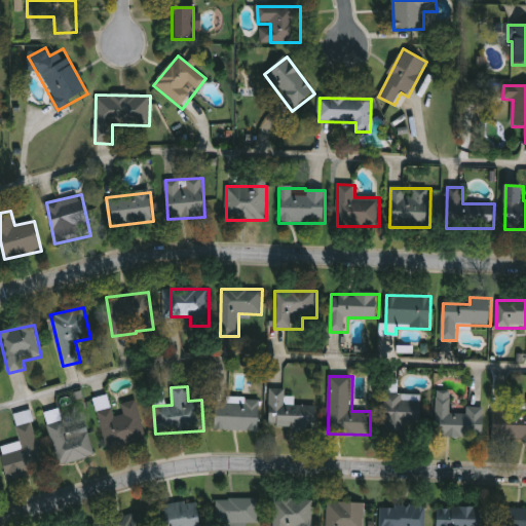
[(286,397),(295,397),(295,406),(317,406),(317,429),(270,429),(270,388),(286,388),(286,397)]
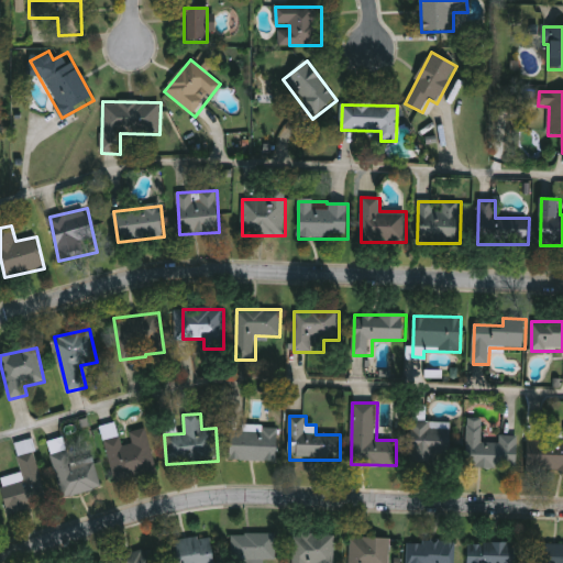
[(466,468),(467,420),(484,420),(484,443),(500,443),(500,437),(518,437),(517,470),(466,468)]
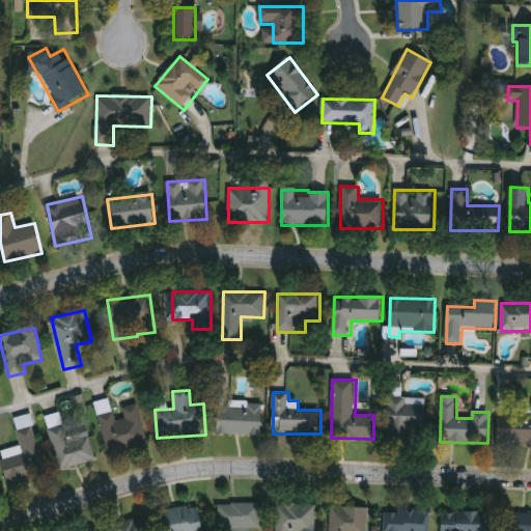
[(388,435),(389,398),(431,399),(430,436),(388,435)]
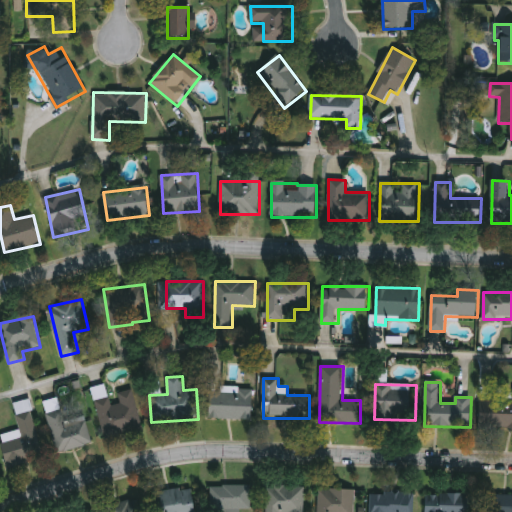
[(103,439),(93,388),(107,385),(111,405),(120,403),(118,393),(133,390),(142,431),(103,439)]
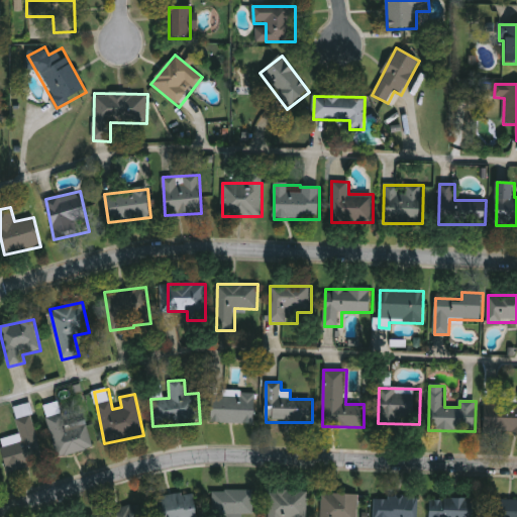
[(255,423),(211,423),(211,395),(255,395),(255,423)]
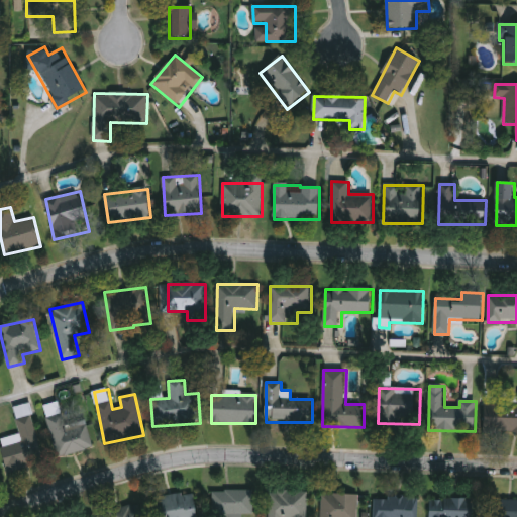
[(58,457),(44,407),(60,403),(66,428),(87,422),(93,448),(58,457)]
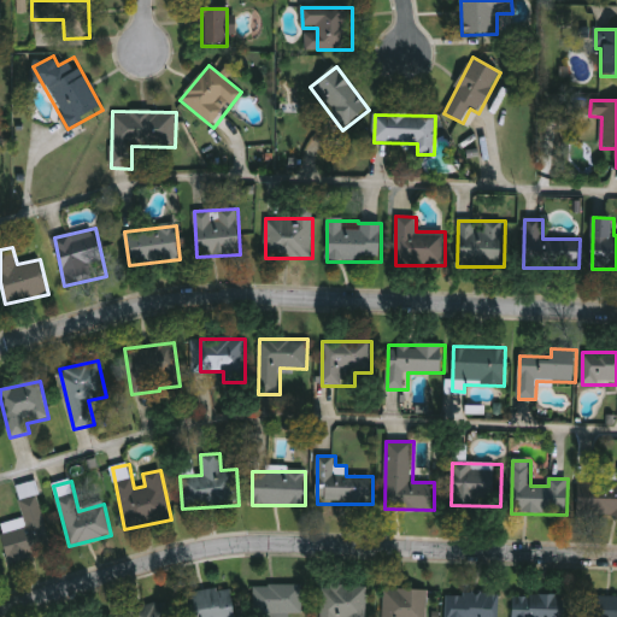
[(52,554),(9,563),(3,533),(25,528),(17,487),(37,482),(52,554)]
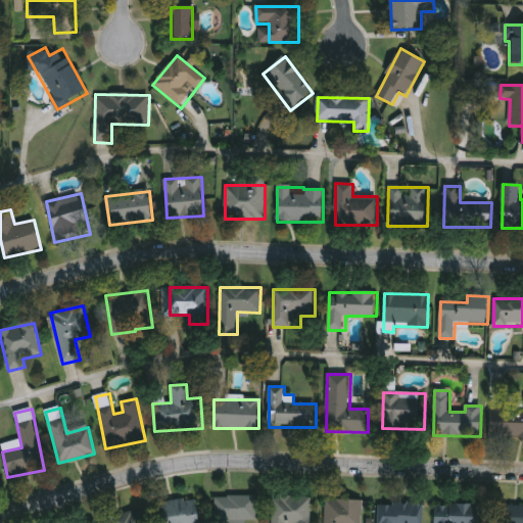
[(522,438),(490,438),(491,411),(522,411),(522,438)]
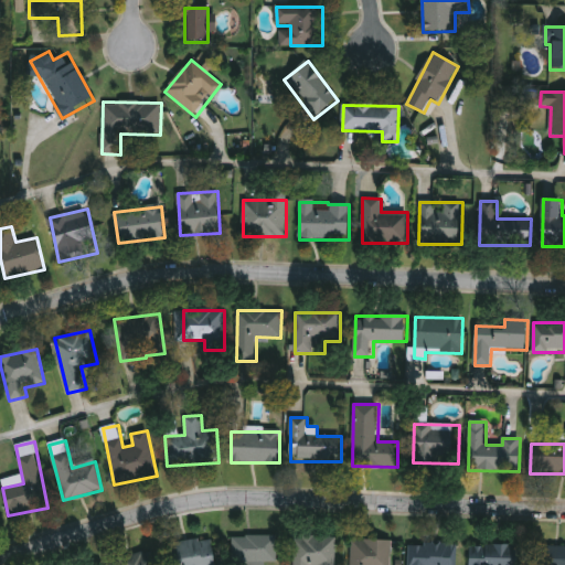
[(289,564),(290,564),(295,564),(295,535),(337,536),(337,564),(289,564)]
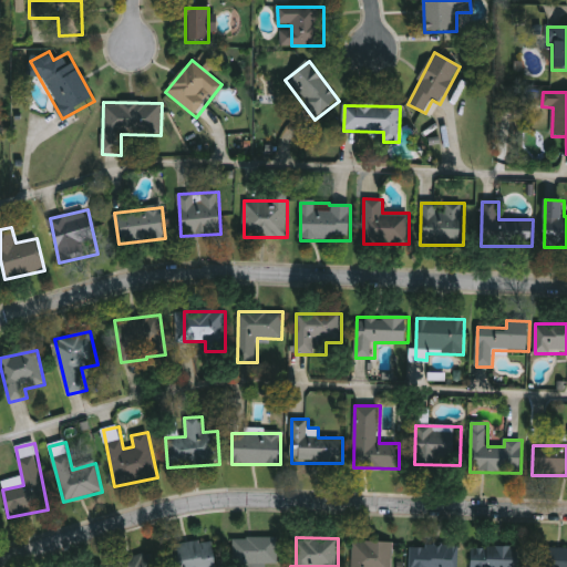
[(278,538),(278,565),(268,565),(268,566),(250,566),(234,566),(234,538),(278,538)]
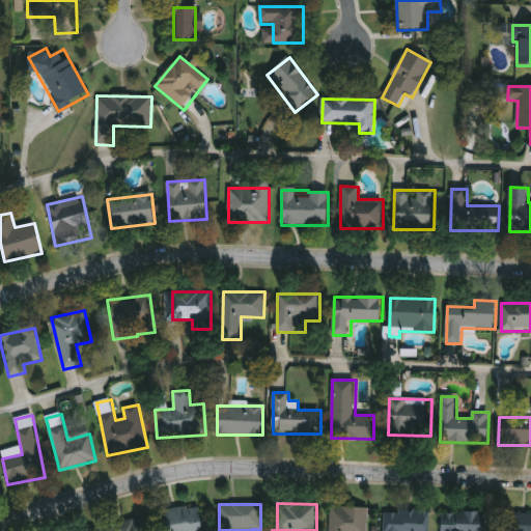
[(202,530),(159,530),(166,530),(162,511),(198,505),(202,530)]
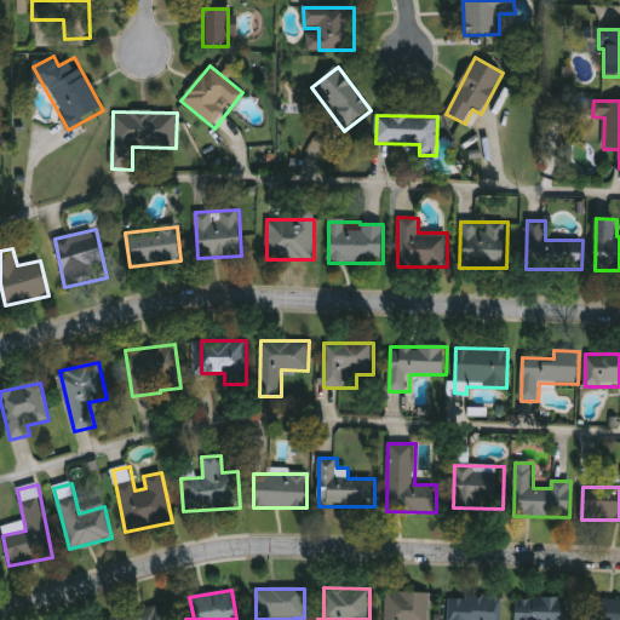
[(432,593),(431,619),(385,619),(386,592),(432,593)]
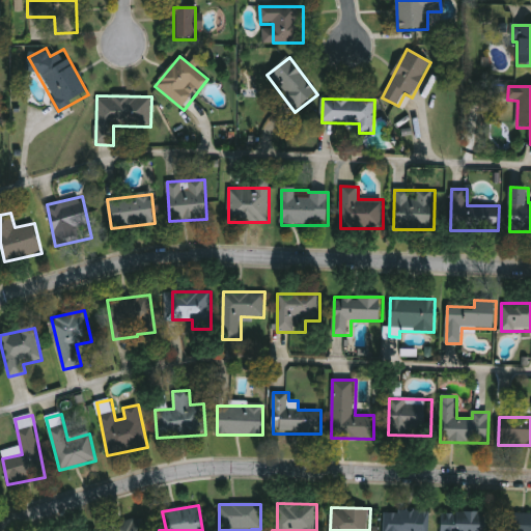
[(430,510),(430,530),(385,530),(385,510),(430,510)]
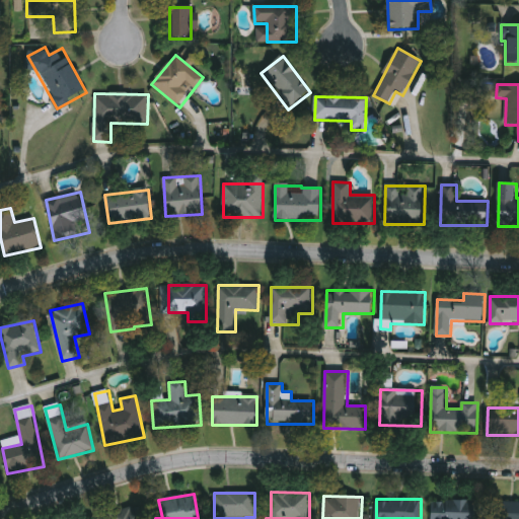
[(476,500),(476,518),(433,518),(433,501),(476,500)]
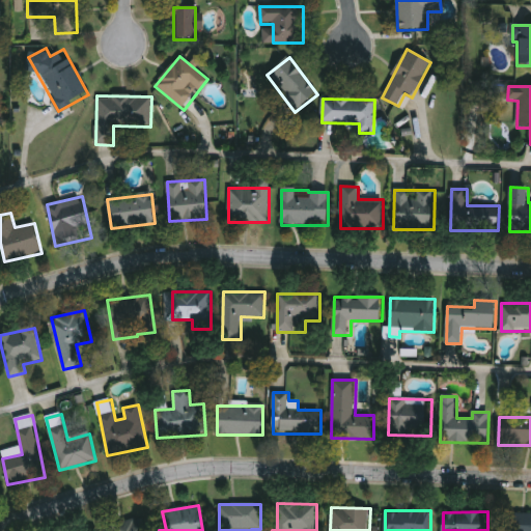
[(530,513),(530,530),(509,530),(514,530),(513,513),(530,513)]
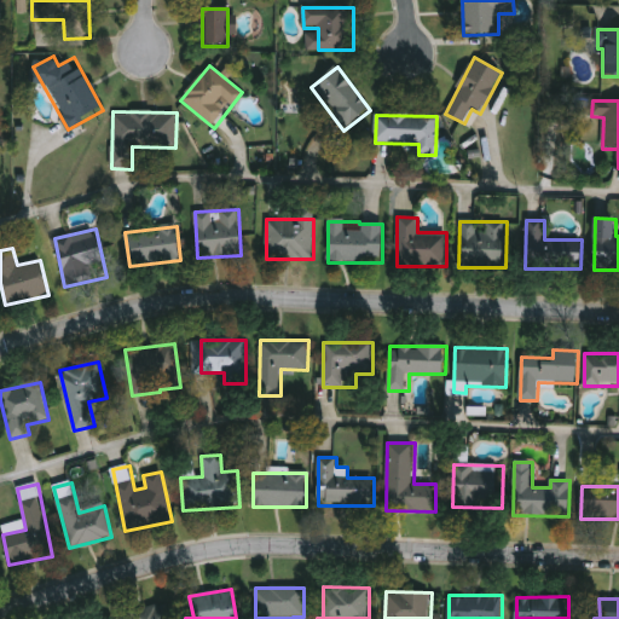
[(119,618),(119,615),(166,605),(168,618),(119,618)]
